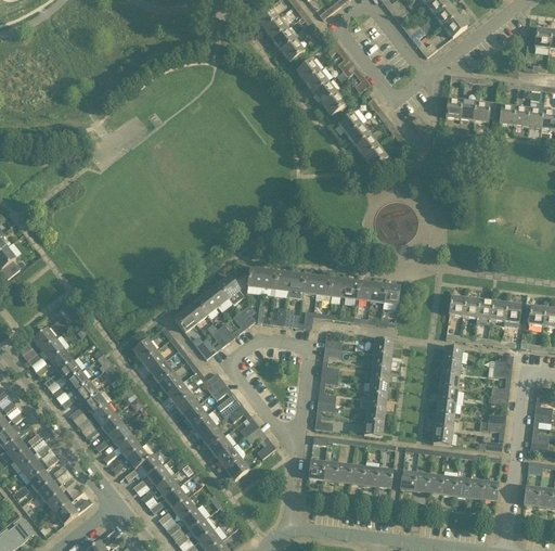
[(330,5),(334,10),(340,4),(337,0),(330,5)]
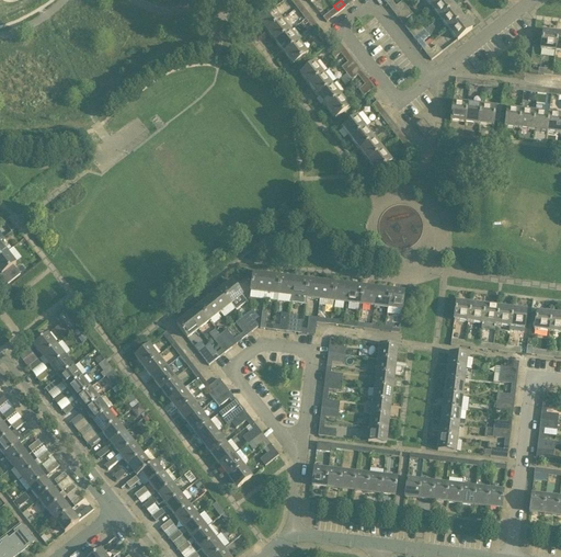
[(391,7),(396,13),(407,4),(403,0),(399,0),(391,7)]
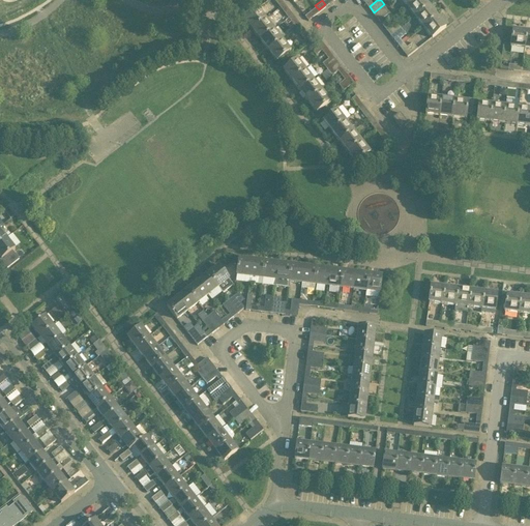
[(430,3),(427,0),(411,0),(407,3),(415,13),(430,3)]
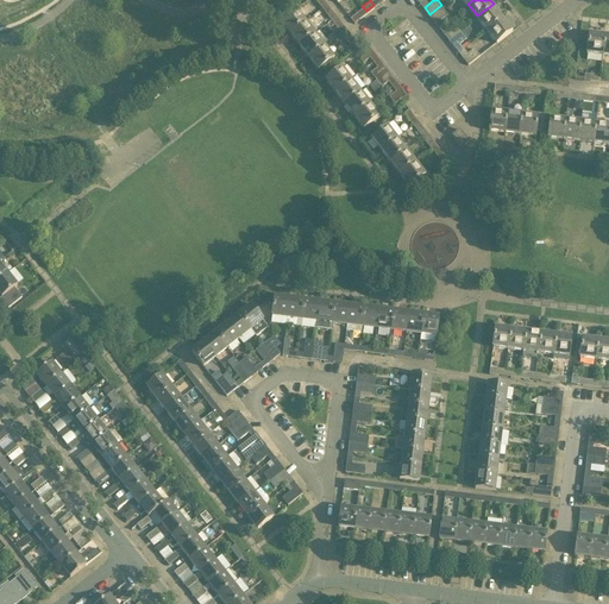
[(487,27),(503,16),(494,4),(477,16),(487,27)]
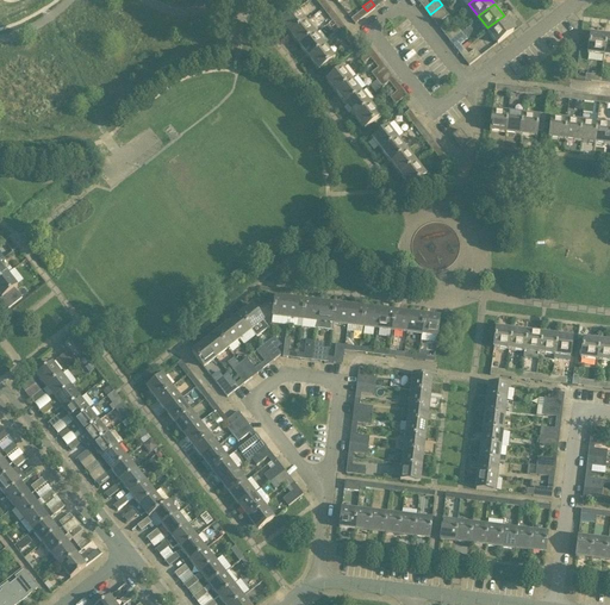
[(306,18),(296,5),(280,18),(290,31),(306,18)]
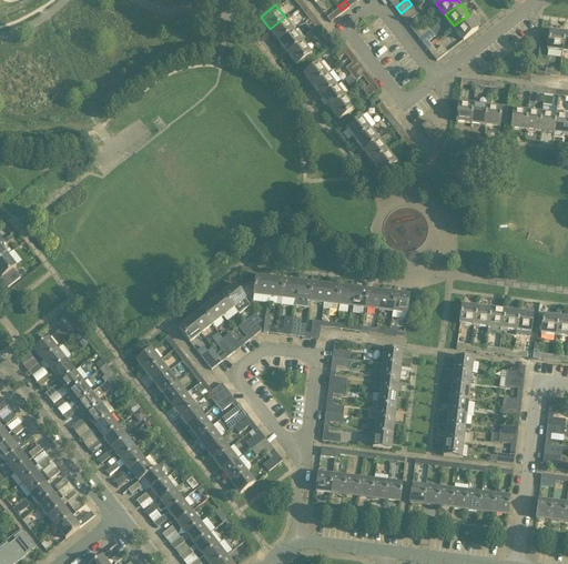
[(401,13),(406,19),(417,11),(412,4),(401,13)]
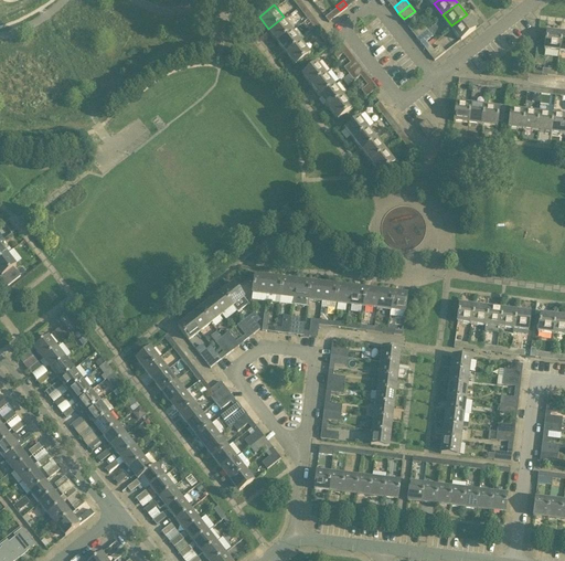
[(312,12),(307,6),(302,9),(307,16),(312,12)]
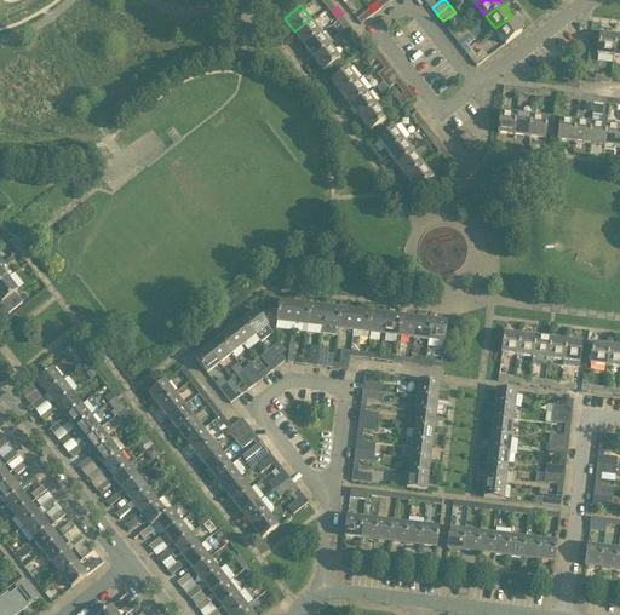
[(366,17),(373,11),(368,6),(361,11),(366,17)]
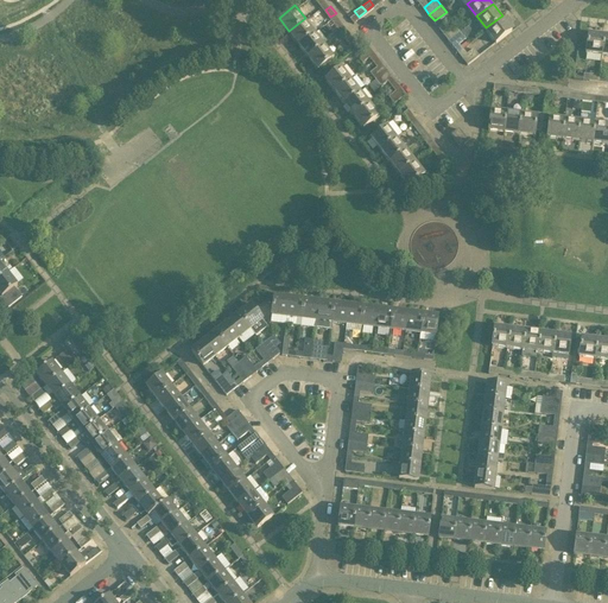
[(336,13),(330,17),(336,25),(342,20),(336,13)]
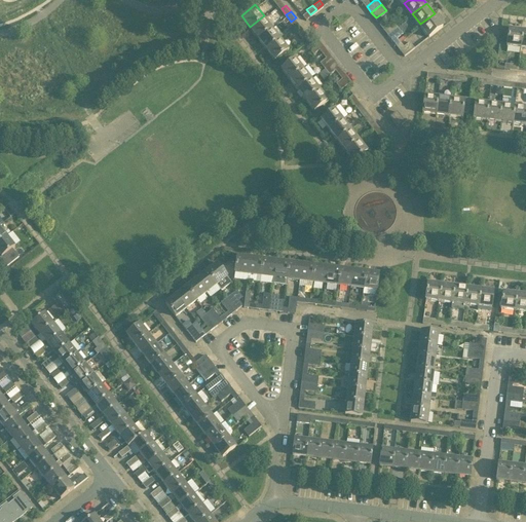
[(443,24),(435,13),(420,24),(428,35),(443,24)]
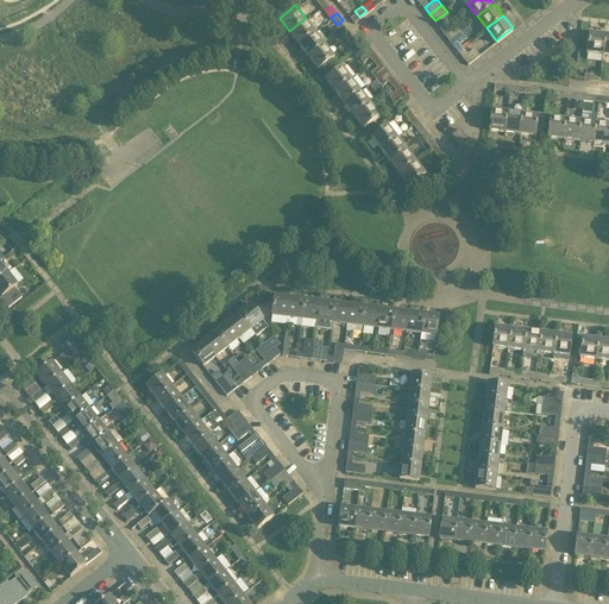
[(315,30),(306,18),(289,31),(299,43),(315,30)]
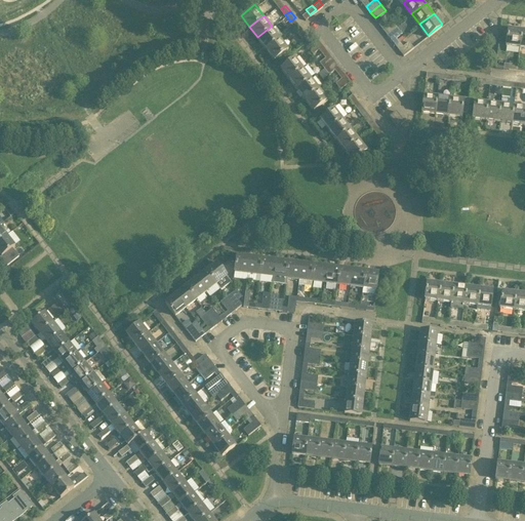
[(382,27),(387,33),(397,25),(393,18),(382,27)]
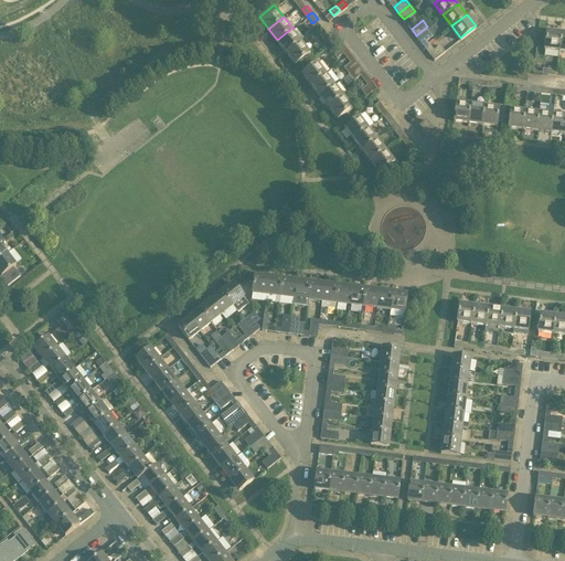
[(416,35),(422,42),(433,32),(427,27),(416,35)]
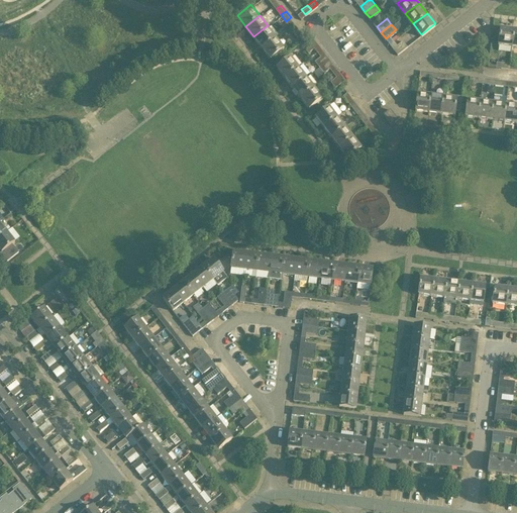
[(262,46),(276,35),(268,25),(253,36),(262,46)]
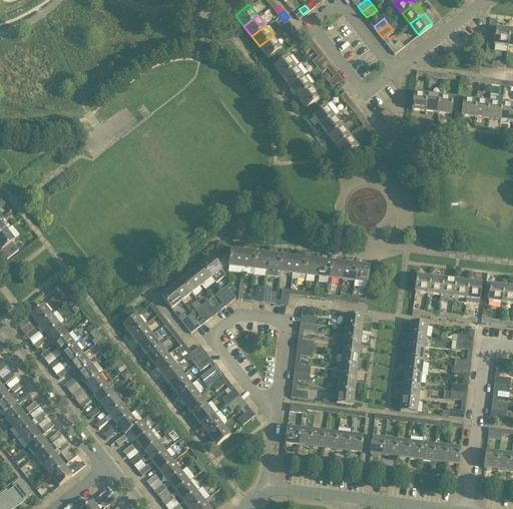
[(290,28),(295,35),(300,31),(295,25),(290,28)]
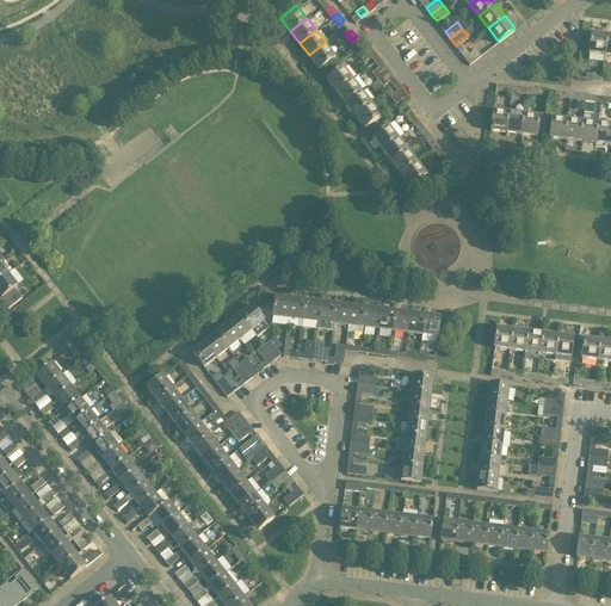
[(604,53),(606,32),(591,30),(588,50),(604,53)]
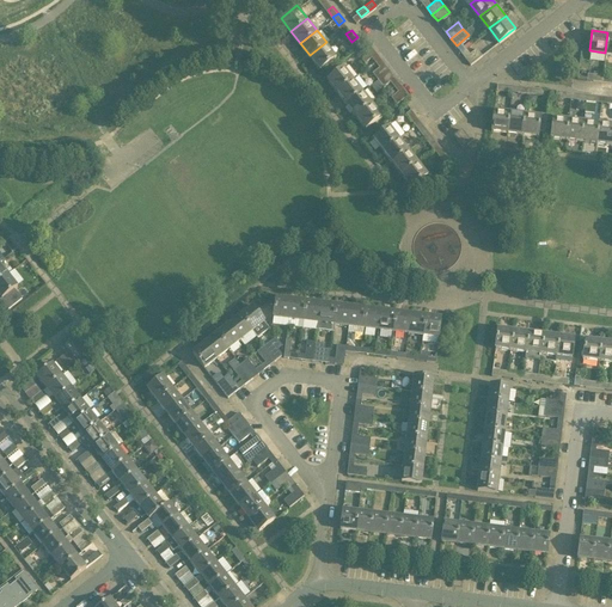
[(336,55),(326,42),(310,55),(319,68),(336,55)]
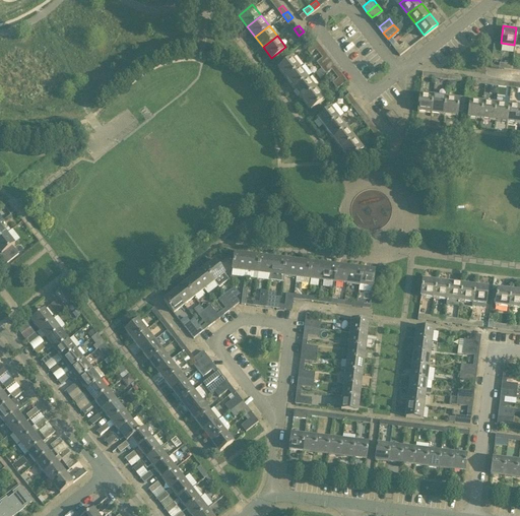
[(320,43),(315,37),(305,45),(310,51),(320,43)]
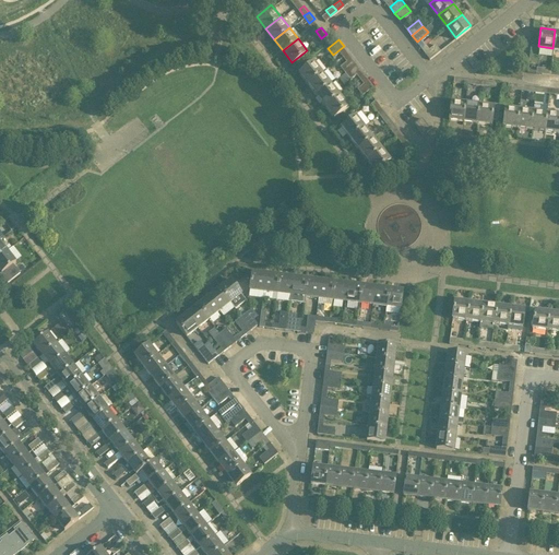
[(436,42),(425,50),(429,57),(440,48),(436,42)]
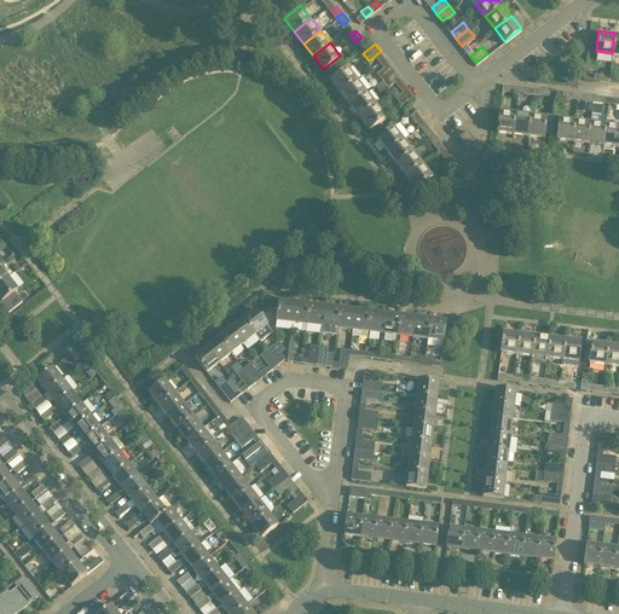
[(394,68),(388,62),(376,70),(382,77),(394,68)]
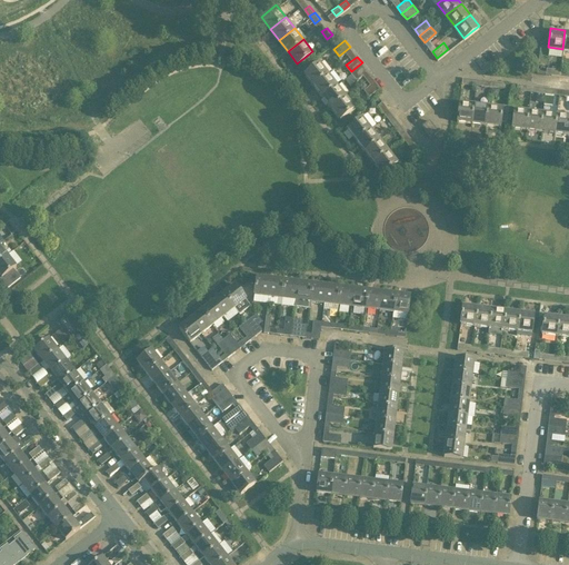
[(303,71),(312,83),(328,71),(319,60),(303,71)]
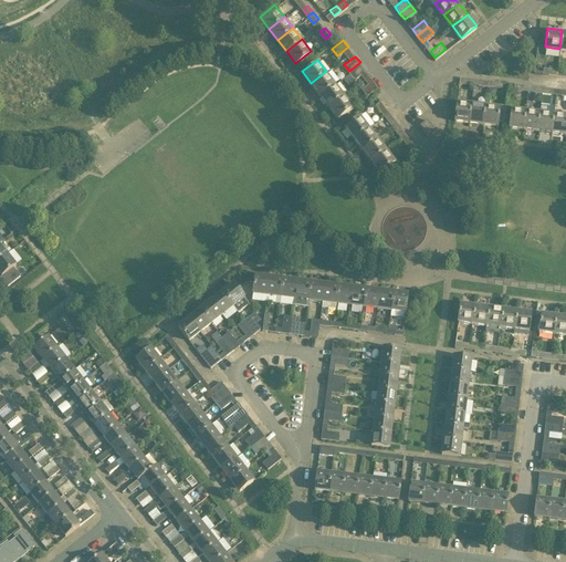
[(365,69),(360,62),(349,71),(354,77),(365,69)]
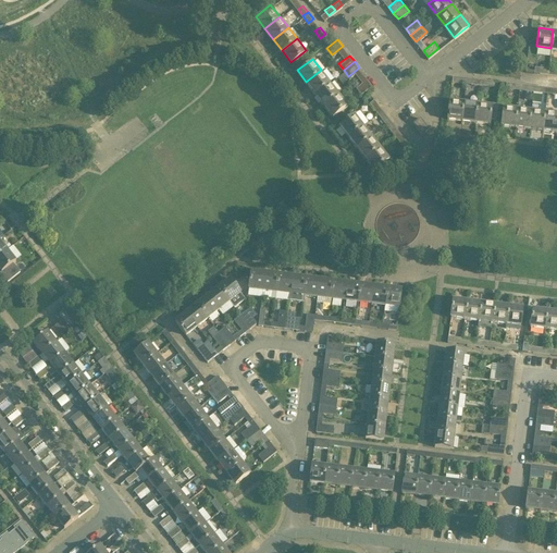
[(330,81),(321,70),(306,82),(314,93),(330,81)]
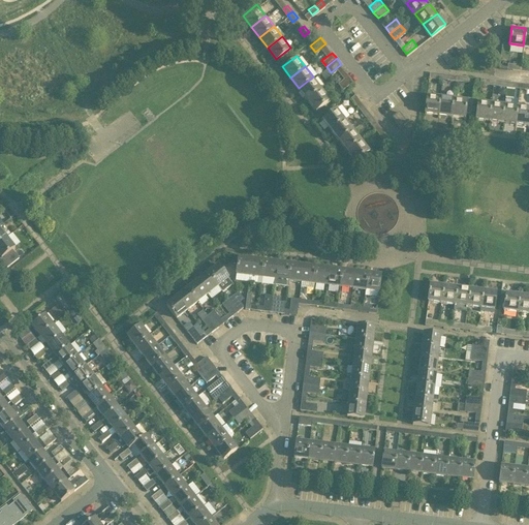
[(343,88),(348,83),(352,80),(348,73),(338,81),(343,88)]
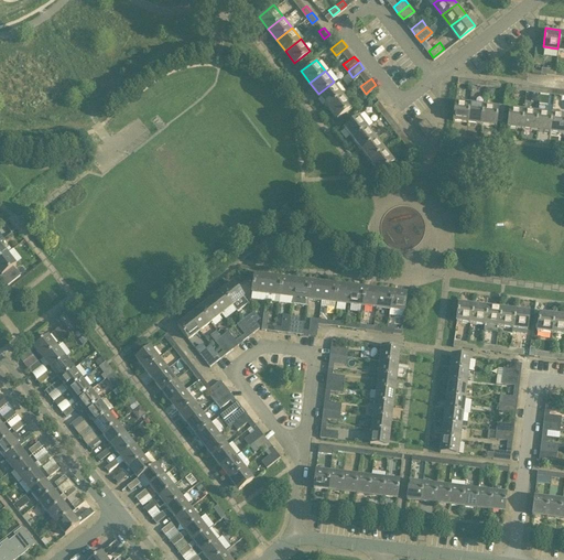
[(334,82),(318,94),(327,105),(343,93),(334,82)]
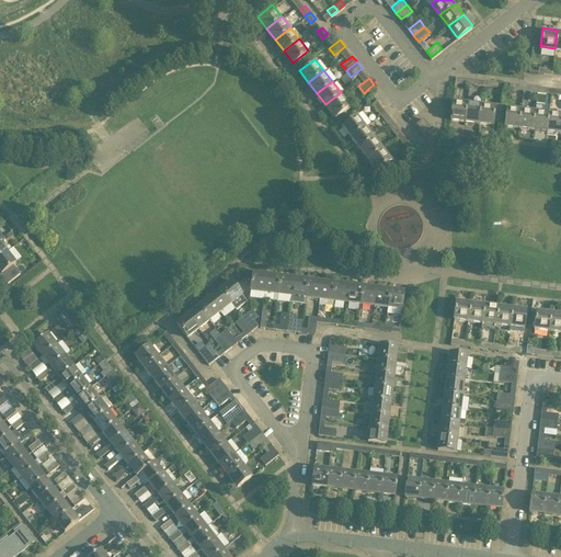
[(350,104),(341,92),(325,104),(335,115),(350,104)]
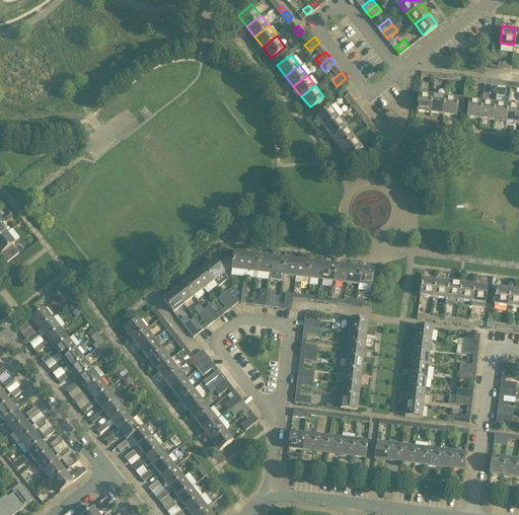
[(344,93),(349,100),(353,96),(348,90),(344,93)]
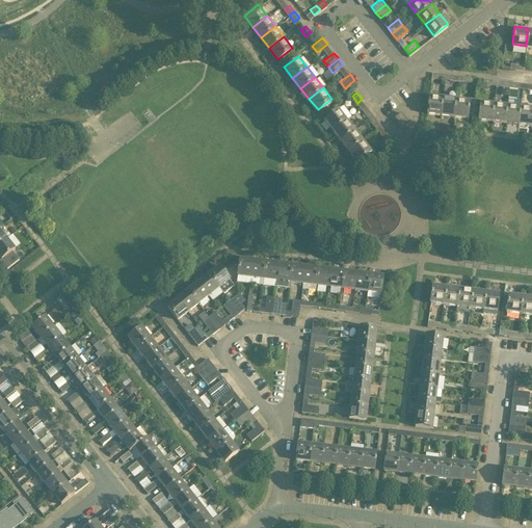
[(443,96),(429,94),(428,94),(427,111),(441,112),(443,96)]
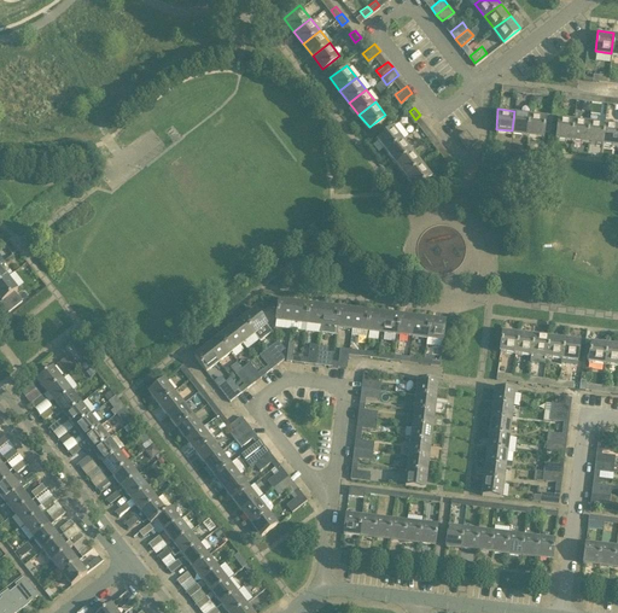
[(530,112),(514,111),(512,130),(528,133),(530,112)]
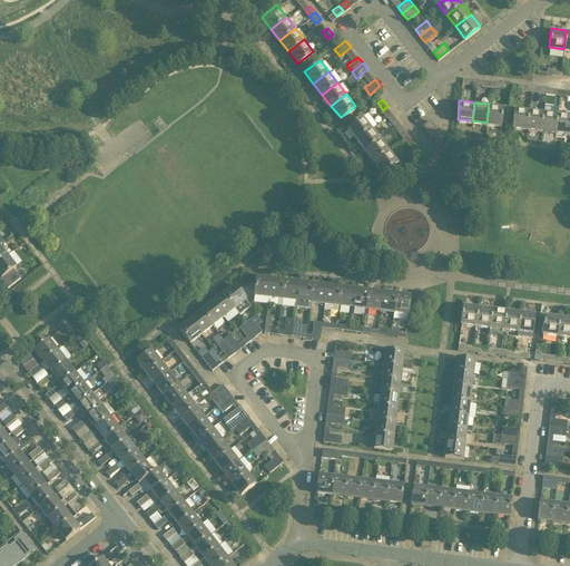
[(543,110),(541,129),(556,130),(558,113),(559,104),(544,103),(543,110)]
